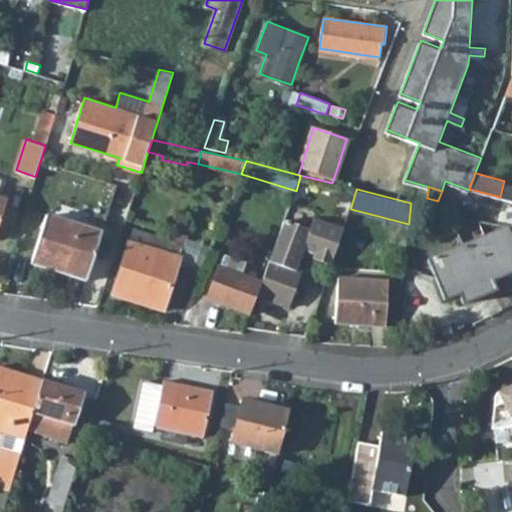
[(477,191),(469,189),(469,190),(466,198),(473,201),(477,191)]
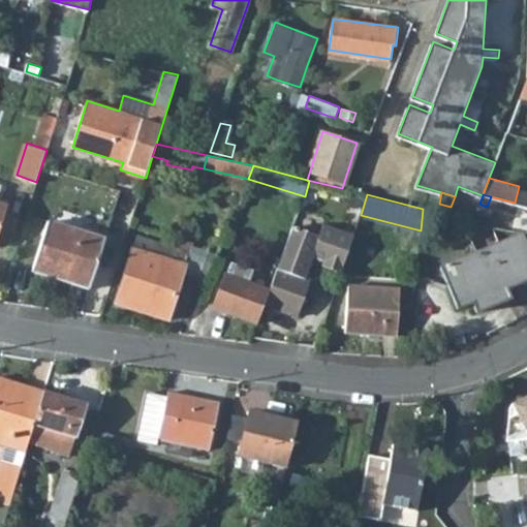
[(439,204),(437,213),(447,215),(451,207),(439,204)]
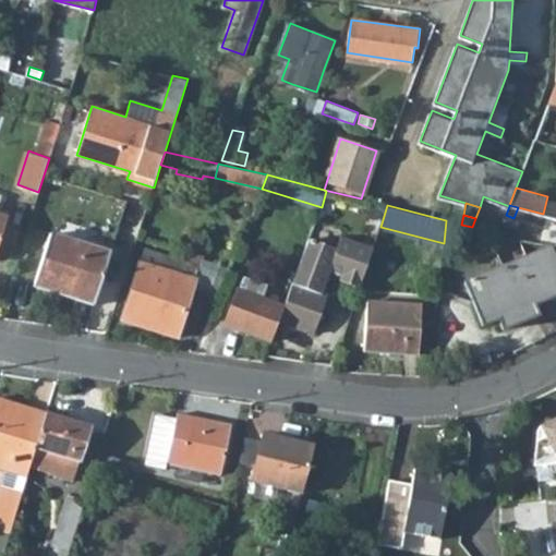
[(118,232),(108,229),(105,239),(115,242),(118,232)]
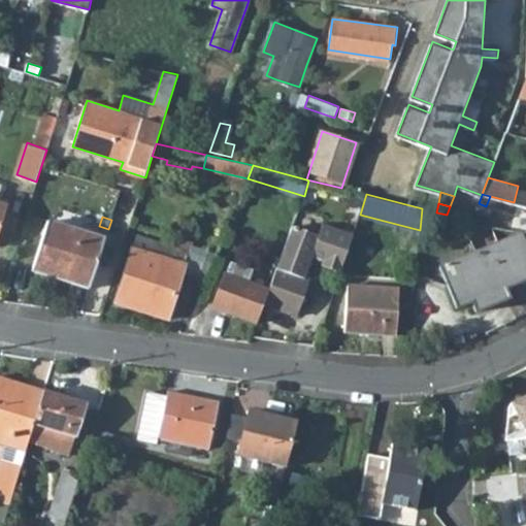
[(96,234),(48,220),(34,265),(53,270),(52,274),(90,287),(105,237),(108,229),(99,226),(96,234)]
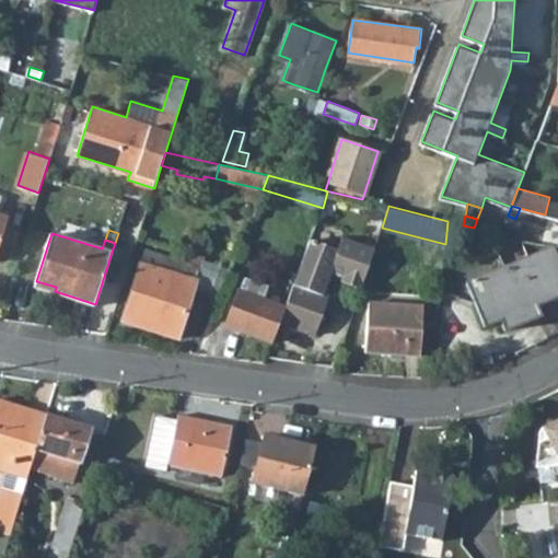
[(339,248),(311,239),(286,306),(281,321),(316,334),(329,297),(324,294),(332,272),(344,277),(341,280),(361,288),(365,275),(374,248),(344,236),(339,248)]
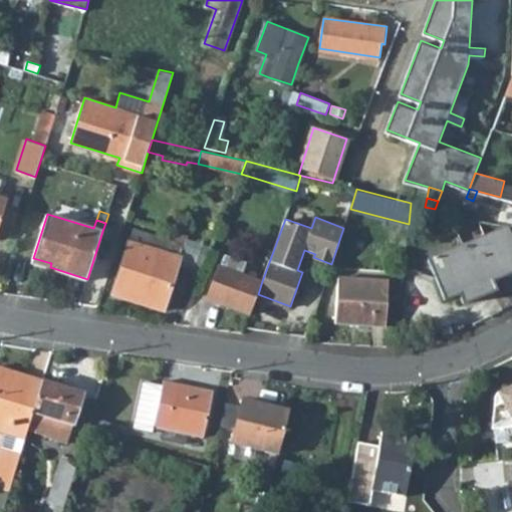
[(508,226),(430,259),(446,299),(461,293),(465,302),(496,290),(492,280),(511,272),(511,220),(508,227),(508,226)]
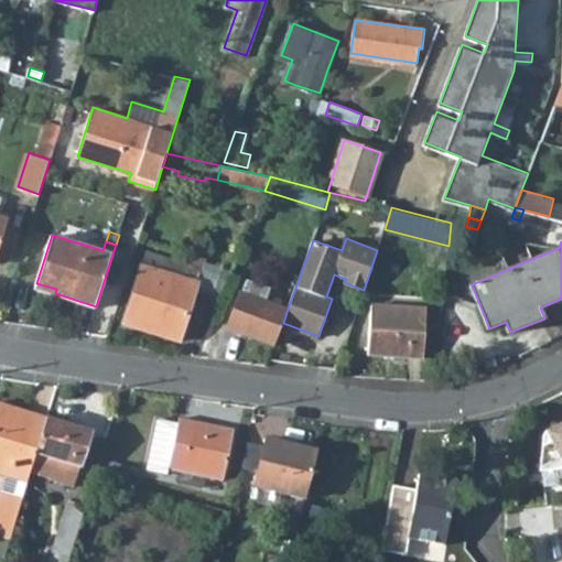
[(202,267),(147,249),(123,322),(180,339),(198,281),(197,281),(202,267)]
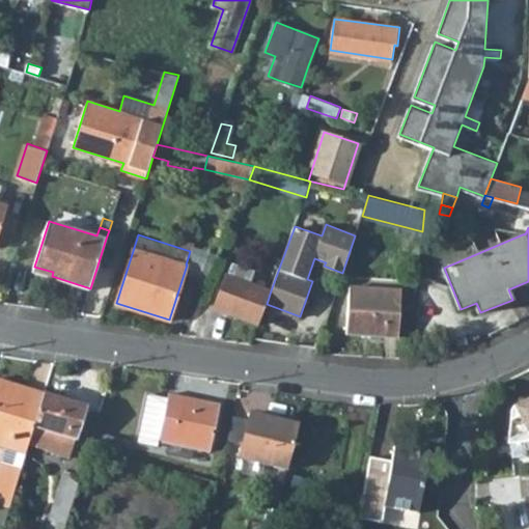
[(254,272),(232,263),(228,275),(227,274),(215,307),(259,324),(267,304),(271,290),(250,283),(254,272)]
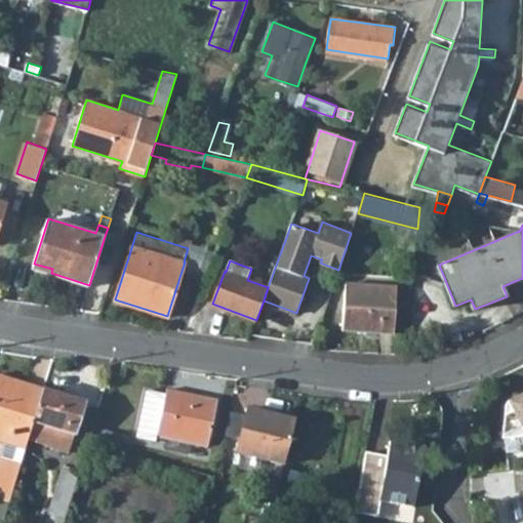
[(398,285),(347,282),(344,328),(395,331),(398,285)]
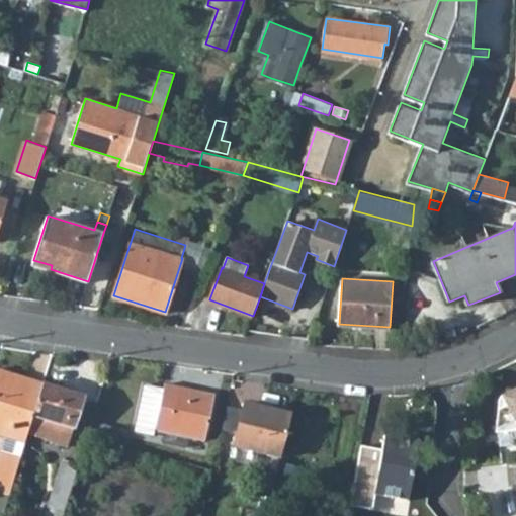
[(12,372),(0,368),(0,431),(7,434),(2,449),(11,452),(0,484),(0,508),(5,509),(28,431),(44,382),(27,376),(24,384),(10,380),(12,372)]
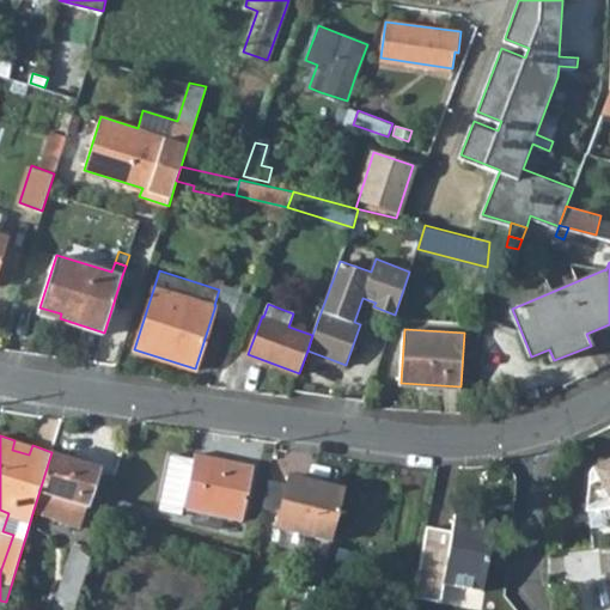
[(32,445),(14,440),(12,450),(29,455),(32,445)]
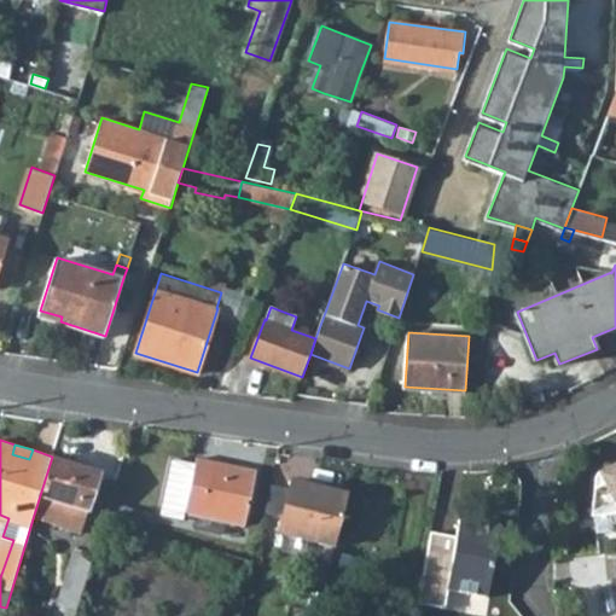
[(102,471),(53,455),(52,457),(34,515),(57,521),(56,523),(83,532),(102,471)]
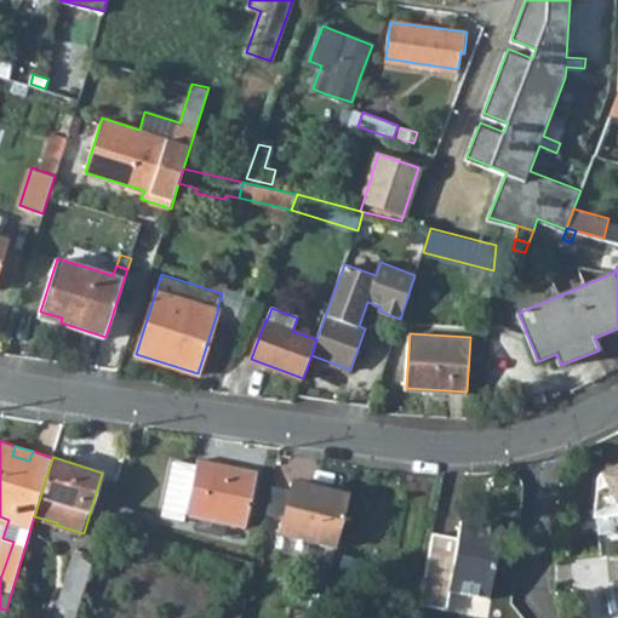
[(259,471),(199,458),(187,513),(247,526),(259,471)]
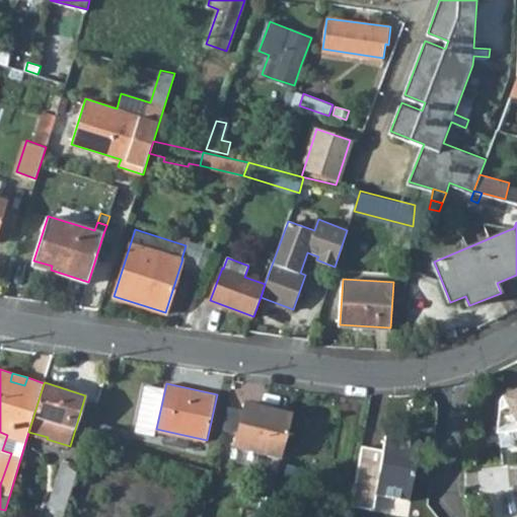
[(503,397),(500,430),(503,430),(505,443),(516,441),(516,387),(506,393),(503,397)]
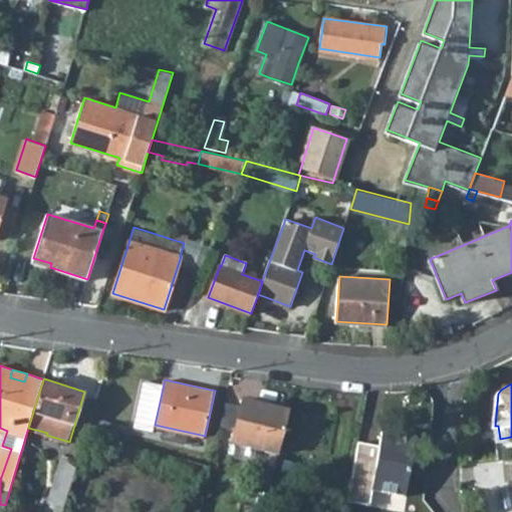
[(290,410),(244,398),(233,441),(279,453),(281,446),(290,410)]
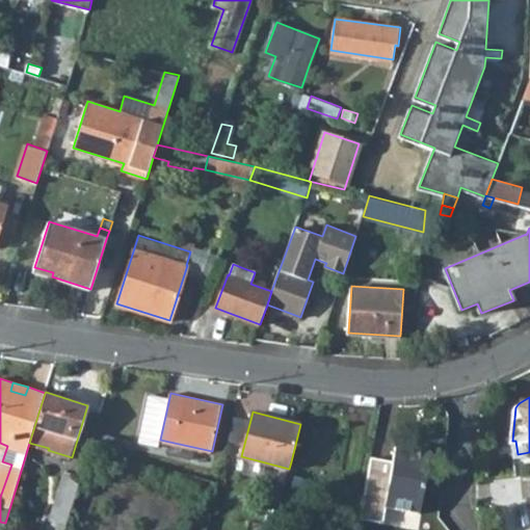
[(393,460),(372,456),(367,482),(362,512),(361,517),(383,521),(386,505),(420,511),(430,451),(396,445),(393,460)]
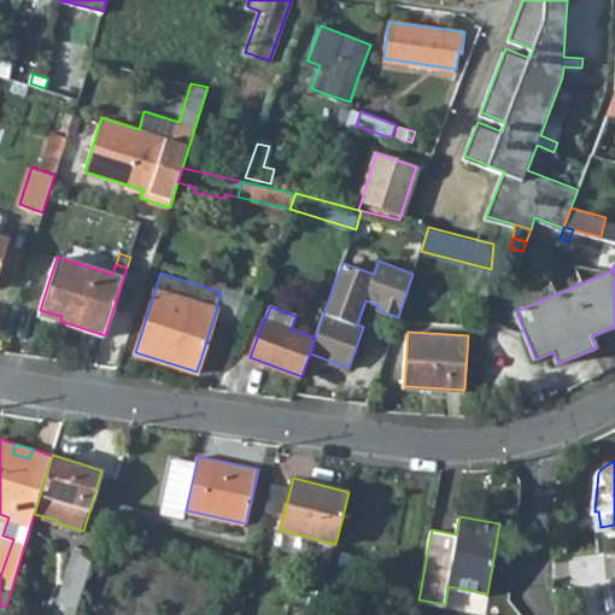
[(0,577),(13,539),(3,536),(0,543),(0,577)]
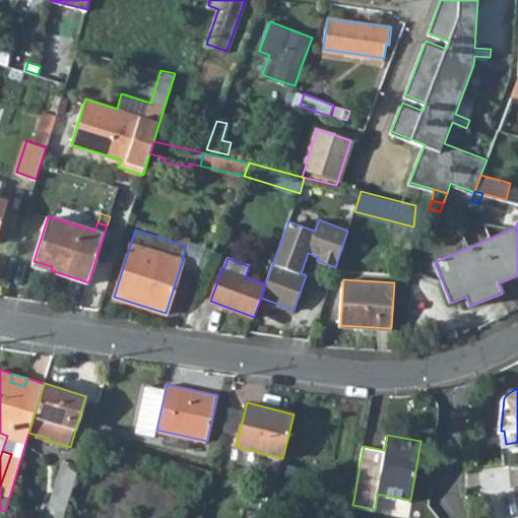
[(63,517),(80,464),(64,459),(46,517),(63,517)]
